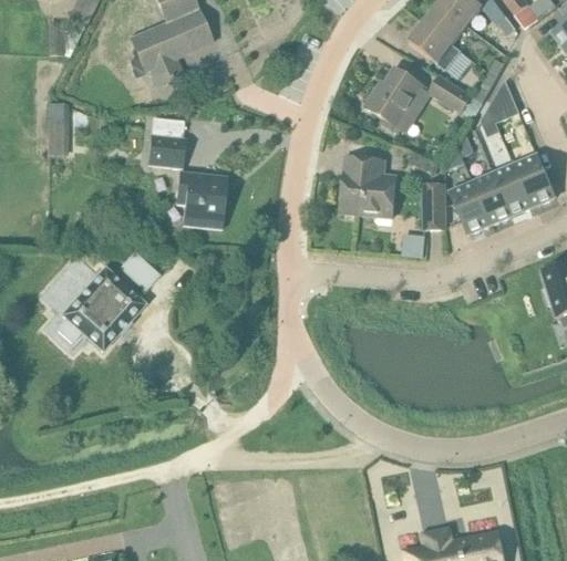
[(74,0),(68,14),(85,23),(98,0),(74,0)]
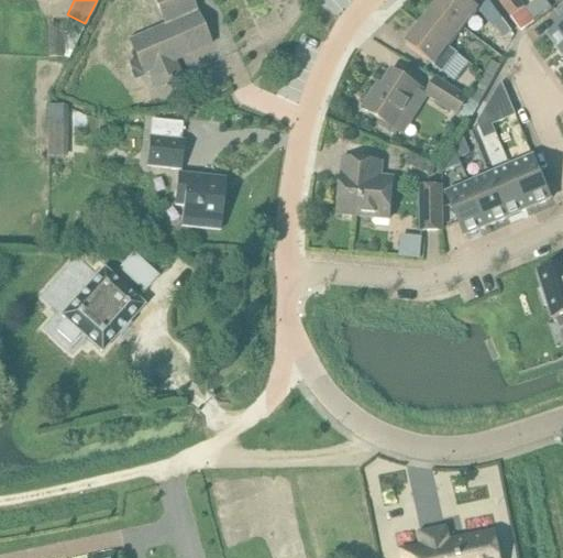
[(155,0),(166,22),(129,39),(135,55),(129,58),(134,72),(146,67),(154,85),(180,73),(174,57),(210,41),(191,0),(155,0)]
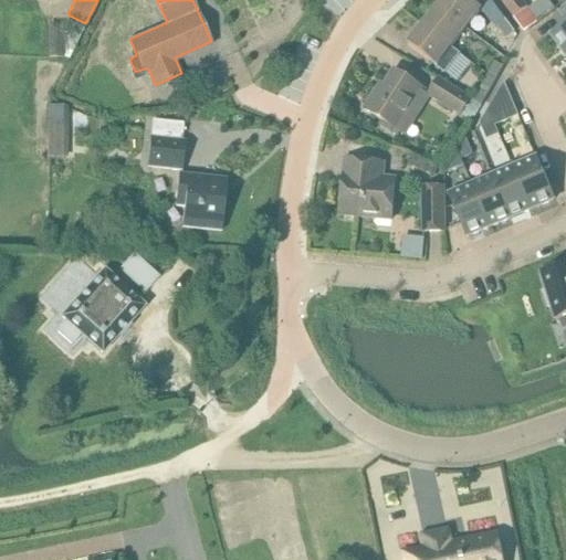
[(439,0),(438,1),(467,23),(481,4),(475,0),(439,0)]
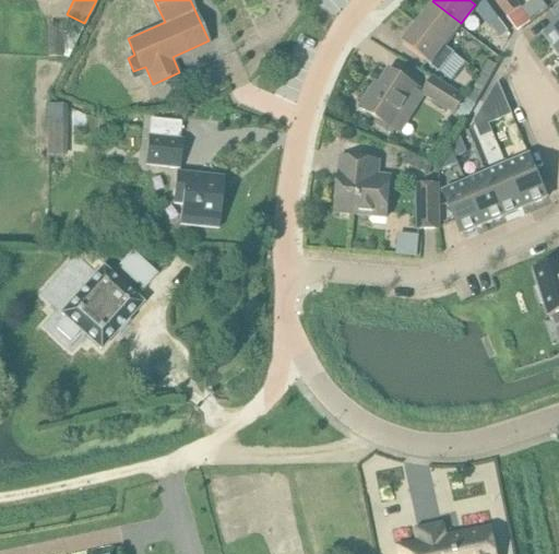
[(498,0),(518,26),(531,16),(518,0),(498,0)]
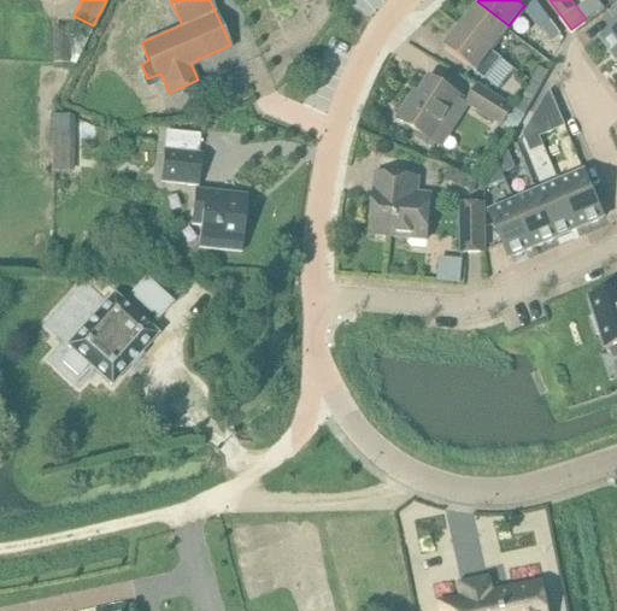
[(509,25),(477,1),(460,22),(492,47),(509,25)]
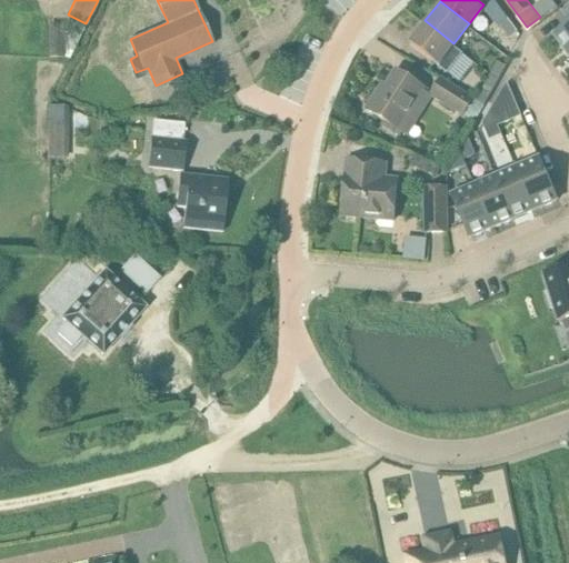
[(508,16),(500,22),(509,33),(517,28),(508,16)]
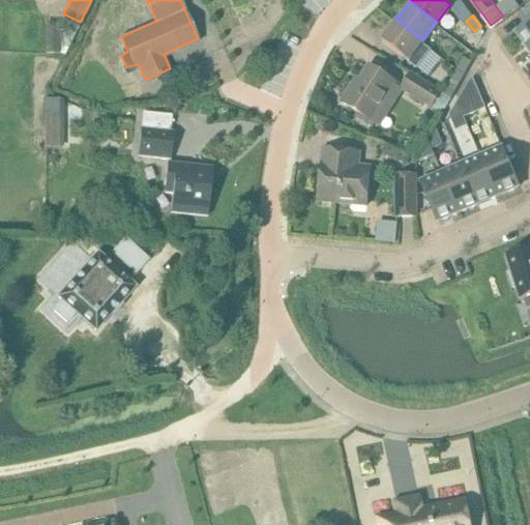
[(529,18),(516,29),(529,49),(529,18)]
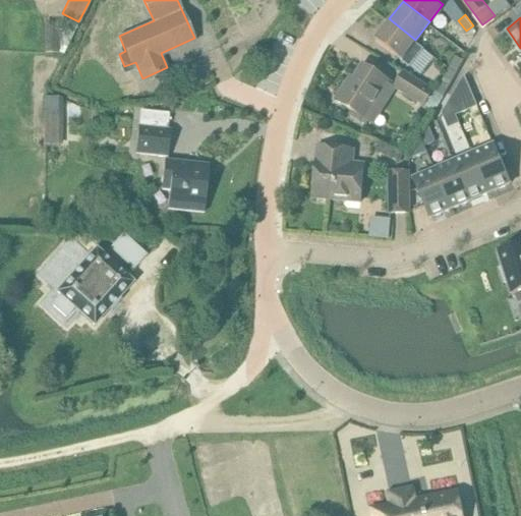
[(58,18),(44,18),(44,35),(44,43),(44,50),(58,50),(58,49),(58,27),(58,18)]
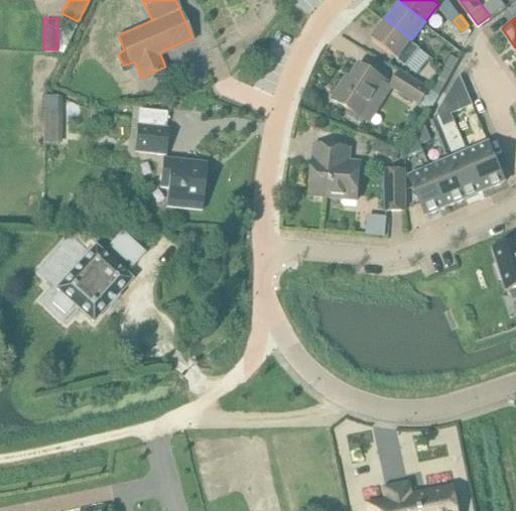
[(411,39),(385,18),(372,36),(398,56),(406,62),(419,45),(411,39)]
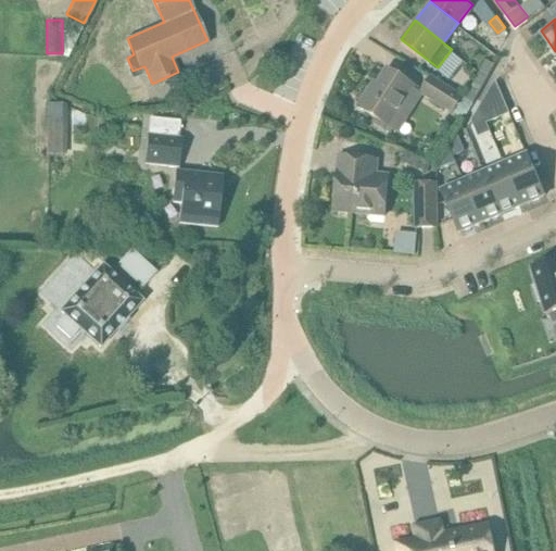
[(487,55),(479,70),(489,75),(496,61),(487,55)]
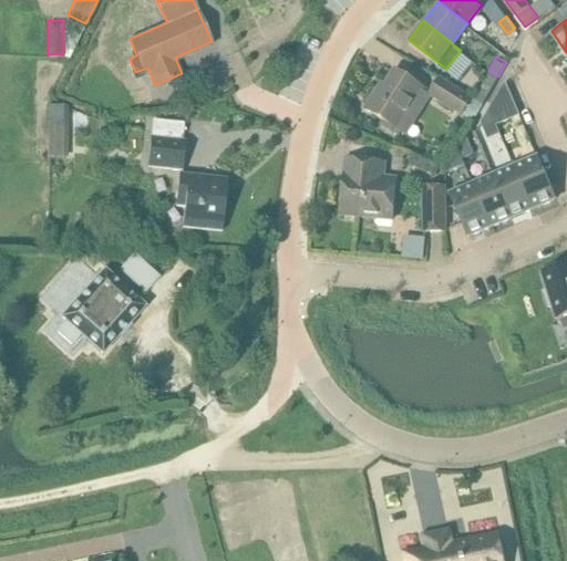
[(375,89),(366,105),(394,123),(410,99),(415,101),(424,85),(394,66),(379,92),(375,89)]
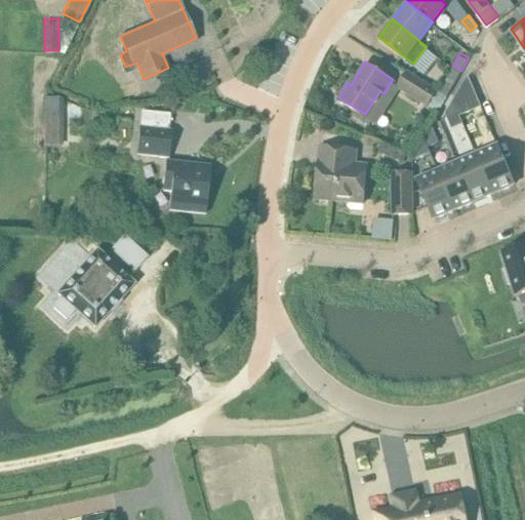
[(452,66),(445,78),(454,84),(461,71),(452,66)]
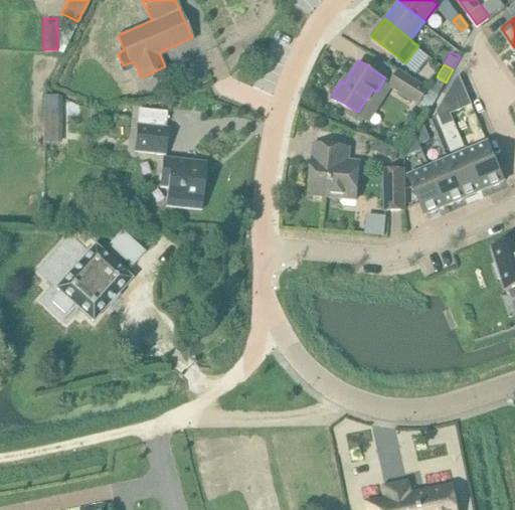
[(390,82),(418,101),(431,108),(440,93),(399,67),(390,82)]
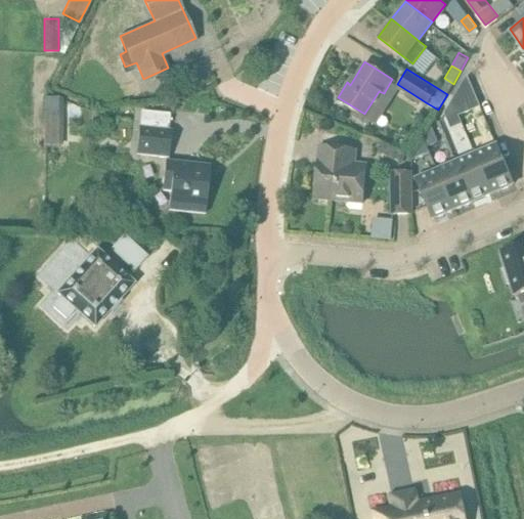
[(45,117),(44,142),(61,143),(63,117),(63,104),(62,93),(45,93),(45,104),(45,117)]
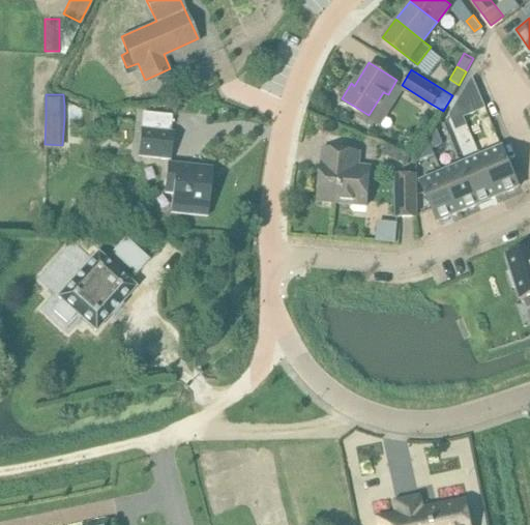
[(100,114),(99,125),(116,127),(118,115),(100,114)]
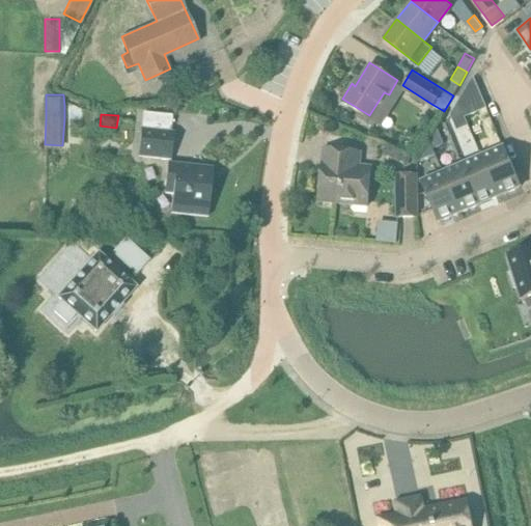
[(438,125),(429,135),(434,144),(444,140),(438,125)]
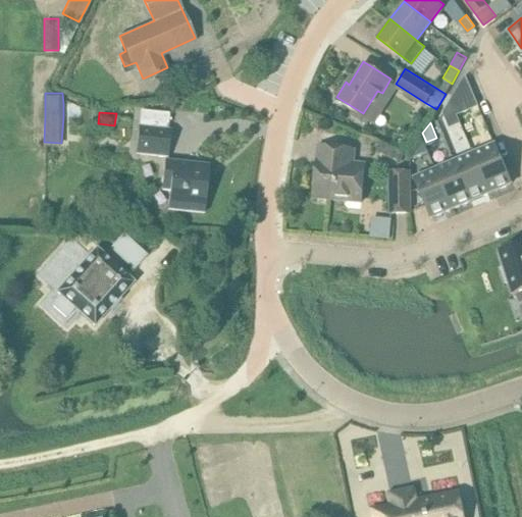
[(138,151),(167,155),(171,128),(141,124),(138,151)]
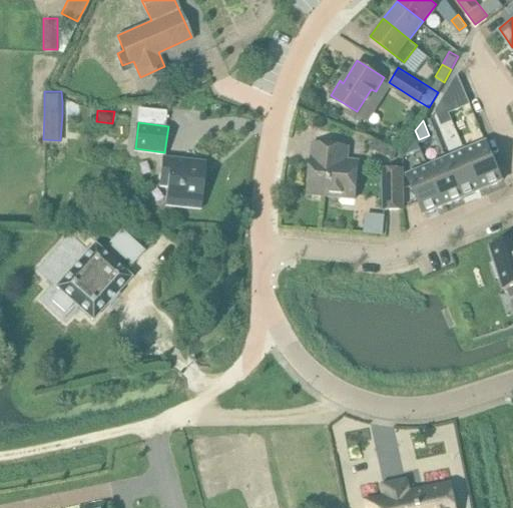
[(414,130),(404,153),(421,145),(414,130)]
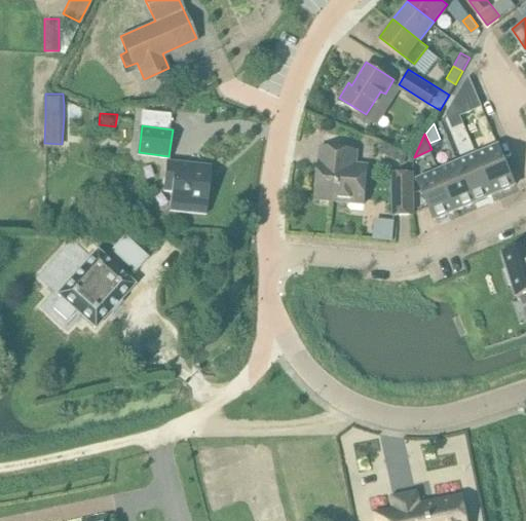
[(515,182),(498,142),(477,151),(493,190),(515,182)]
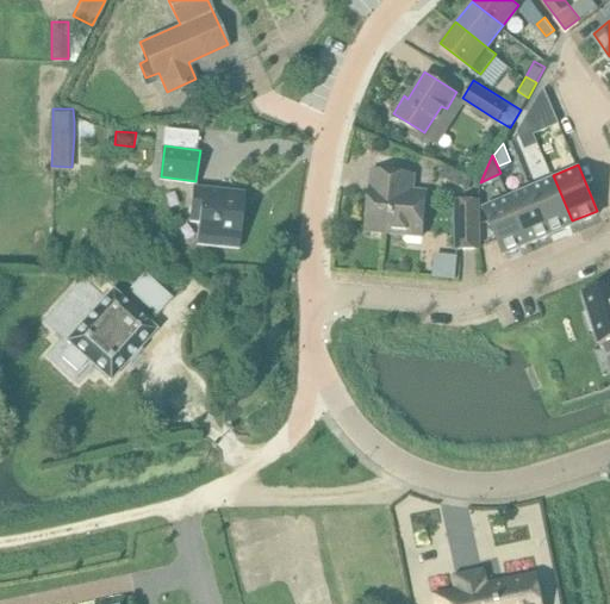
[(372,228),(396,230),(424,232),(429,188),(415,187),(416,172),(372,167),(369,191),(369,192),(371,193),(371,194),(372,195),(373,197),(375,197),(372,228)]
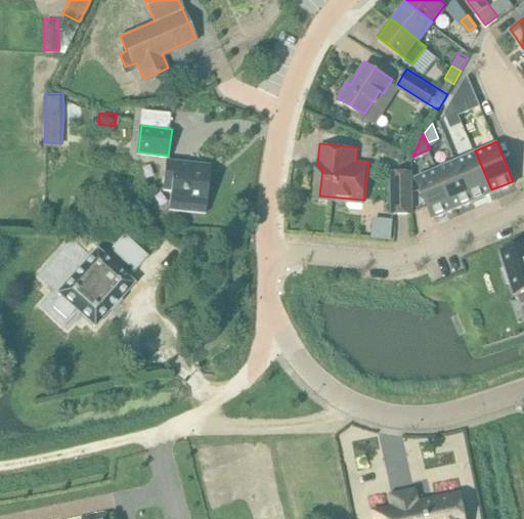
[(491,189),(475,150),(455,159),(472,198),(491,189)]
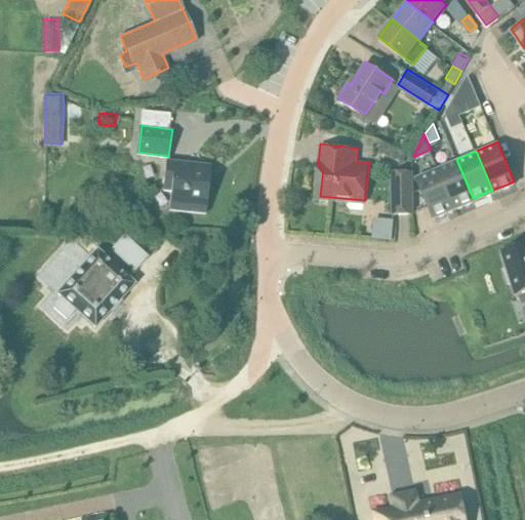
[(163,188),(171,188),(169,207),(204,211),(208,173),(203,172),(204,163),(166,159),(163,188)]
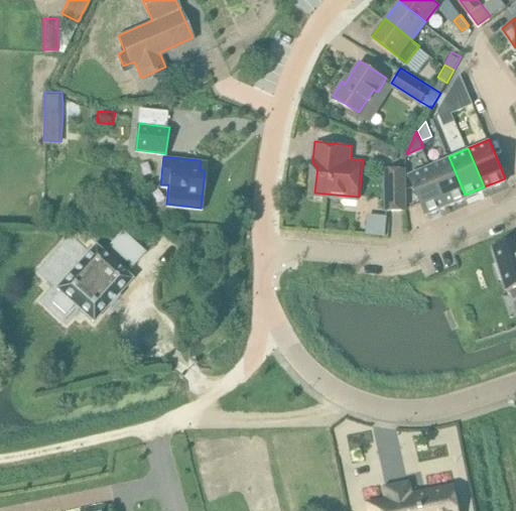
[(465,195),(448,156),(430,164),(446,203),(465,195)]
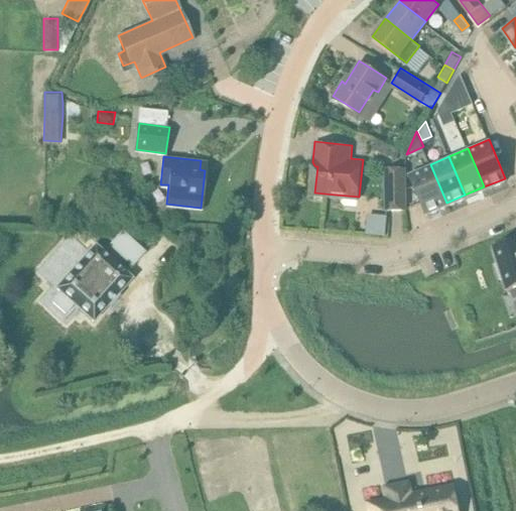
[(446,203),(430,164),(409,173),(425,212),(446,203)]
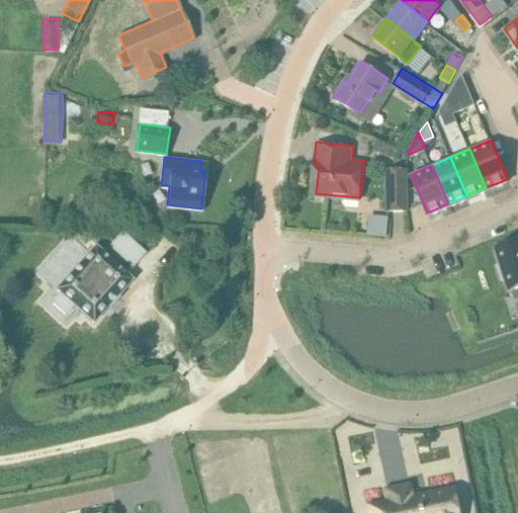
[(405,166),(385,168),(391,208),(409,206),(405,166)]
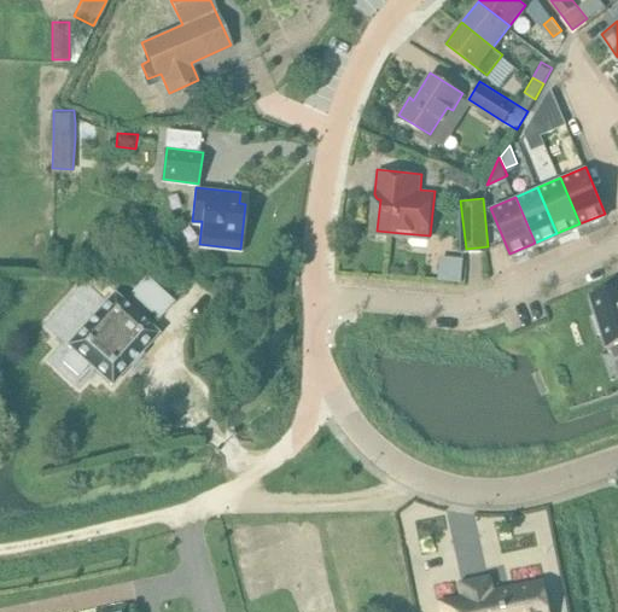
[(443,251),(439,274),(461,278),(465,255),(443,251)]
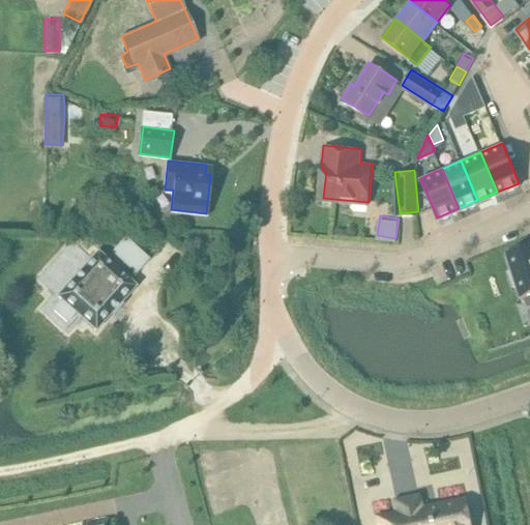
[(125,235),(112,250),(136,270),(148,257),(125,235)]
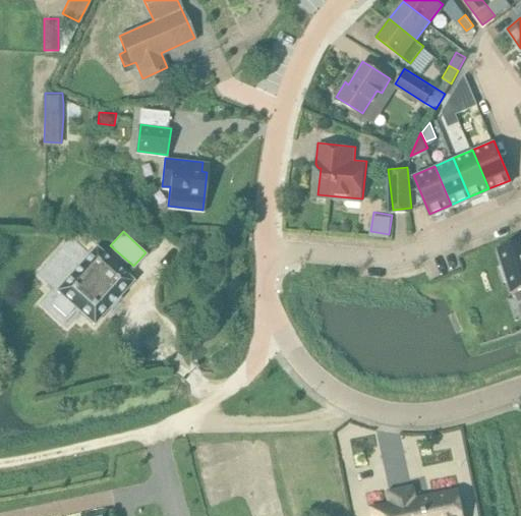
[(520,288),(520,241),(499,249),(503,263),(500,264),(504,279),(508,278),(512,291),(520,288)]
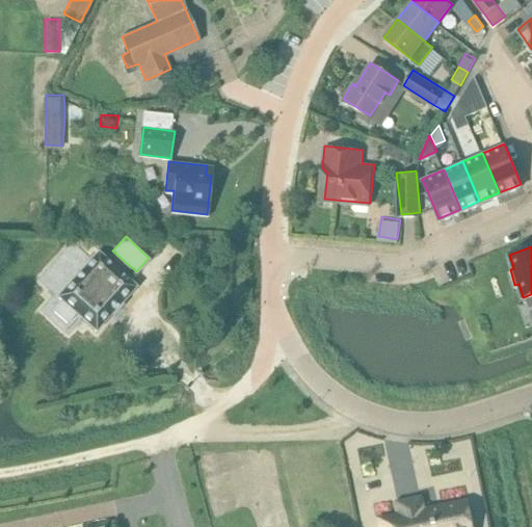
[(98,252),(58,295),(62,298),(53,308),(68,321),(76,311),(96,328),(111,312),(112,313),(121,304),(120,302),(136,285),(98,252)]
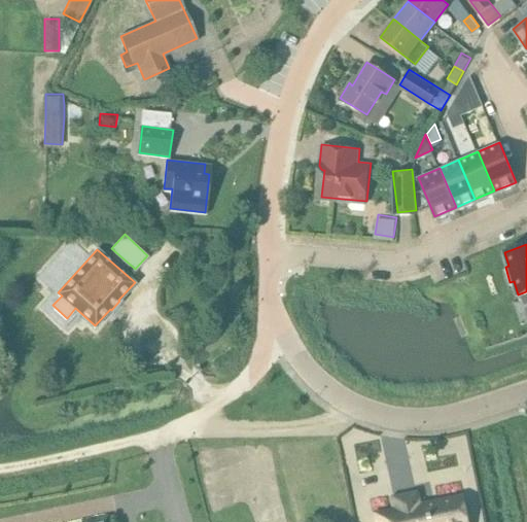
[(375,511),(377,521),(468,521),(463,492),(420,501),(418,489),(391,494),(394,507),(375,511)]
